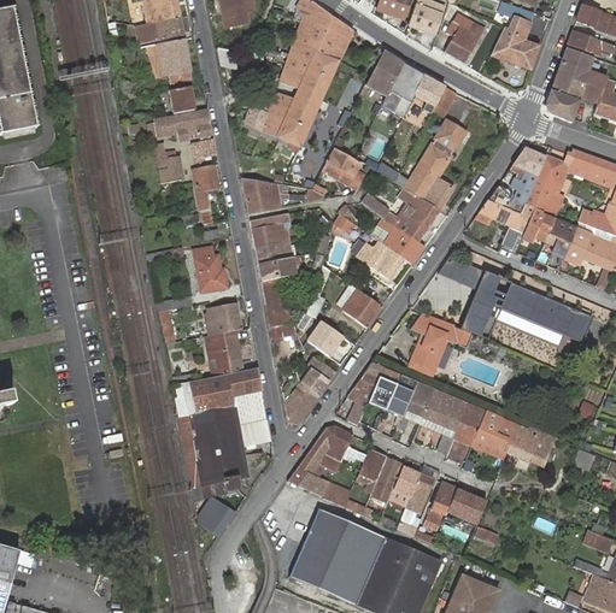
[(142,0),(145,18),(156,16),(153,0),(146,0),(142,0)]
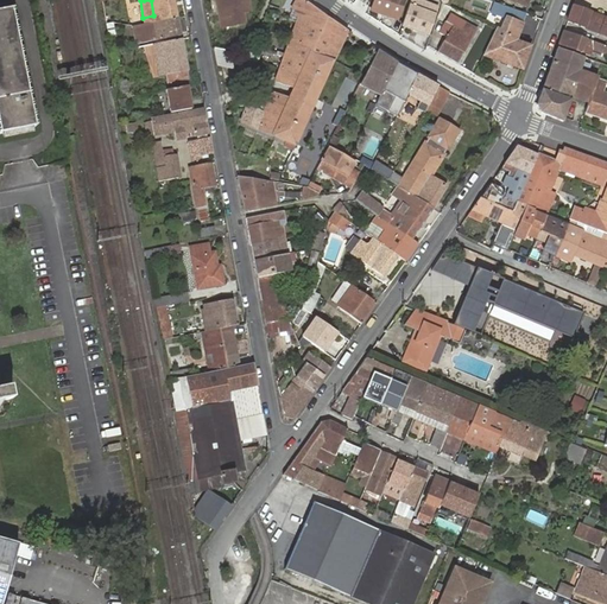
[(143,18),(144,23),(178,17),(175,0),(144,0),(151,0),(153,16),(143,18)]
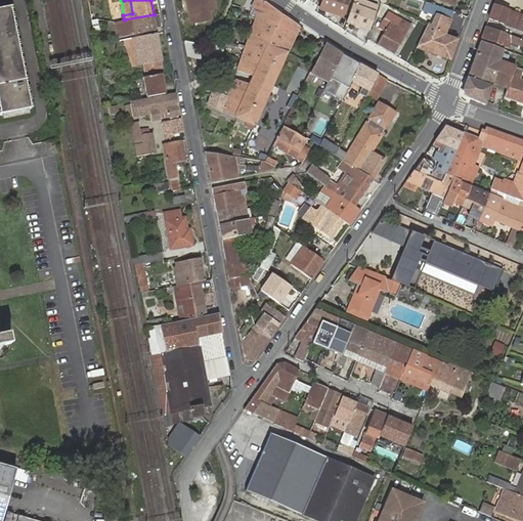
[(188,0),(192,19),(213,16),(211,8),(218,7),(217,0),(188,0)]
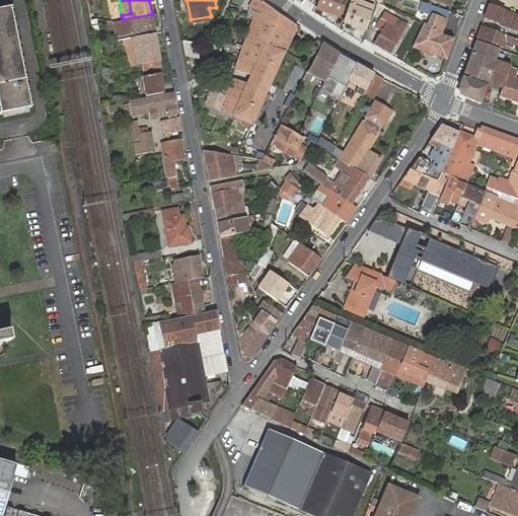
[(297,24),(264,0),(252,0),(250,5),(254,6),(251,11),(256,13),(240,54),(257,60),(259,58),(278,65),(297,24)]
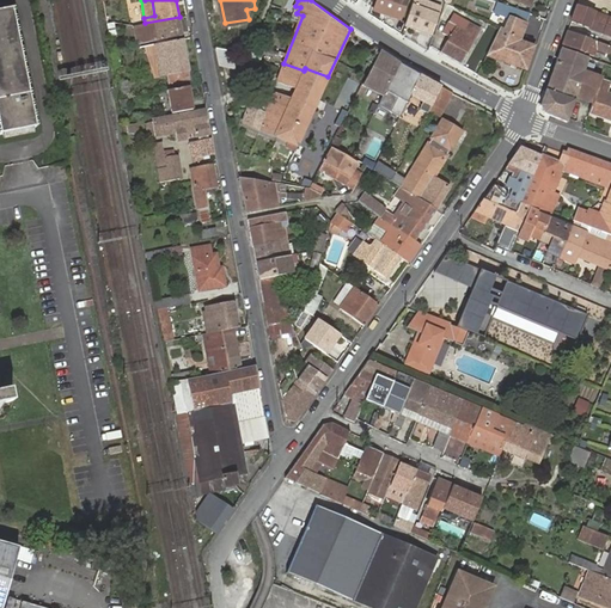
[(378,0),(376,7),(399,17),(407,0),(378,0)]
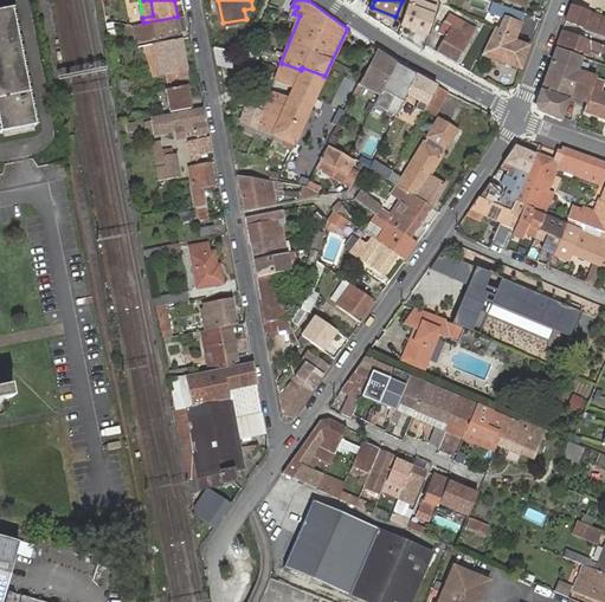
[(437,4),(426,0),(410,0),(401,24),(426,32),(437,4)]
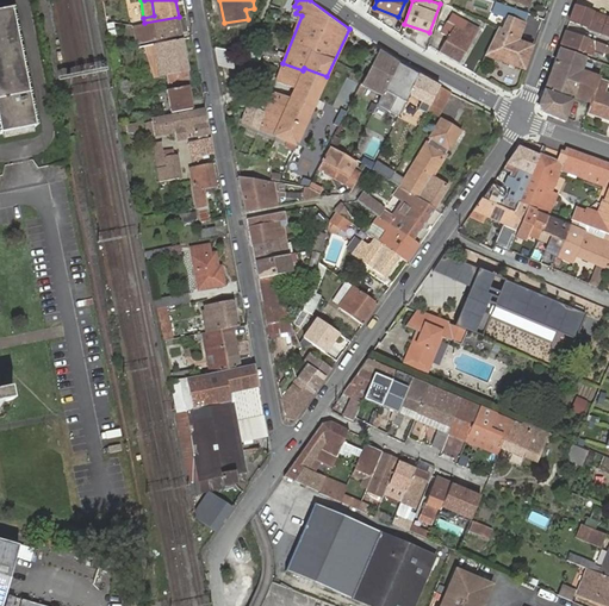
[(526,66),(533,43),(519,38),(528,12),(496,0),(492,11),(507,16),(502,30),(497,29),(486,51),(526,66)]
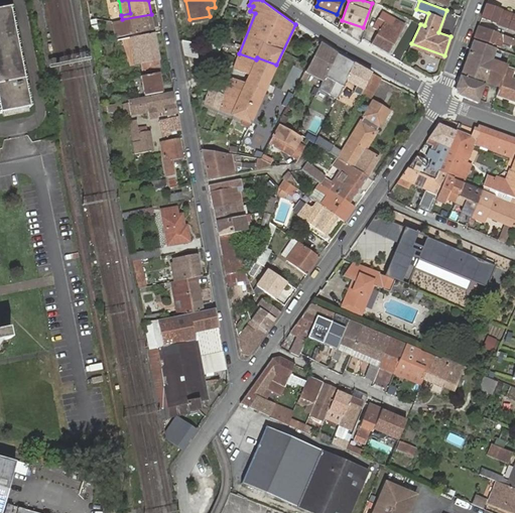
[(514,14),(501,9),(502,8),(487,2),(482,16),(514,28),(514,14)]
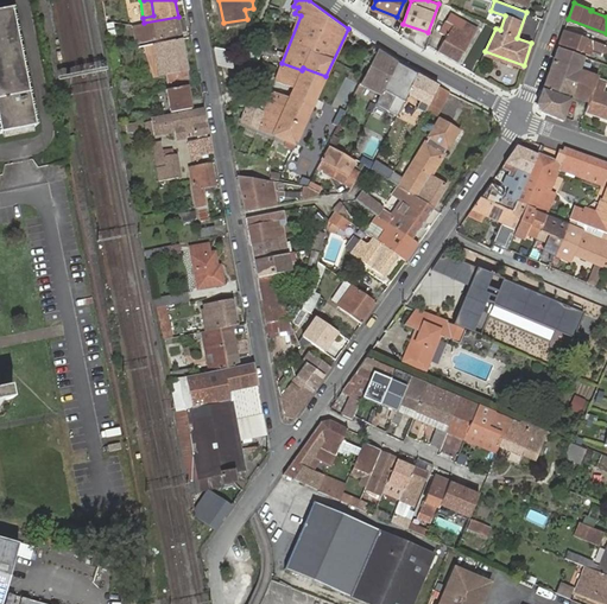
[(460,21),(465,7),(453,4),(448,18),(460,21)]
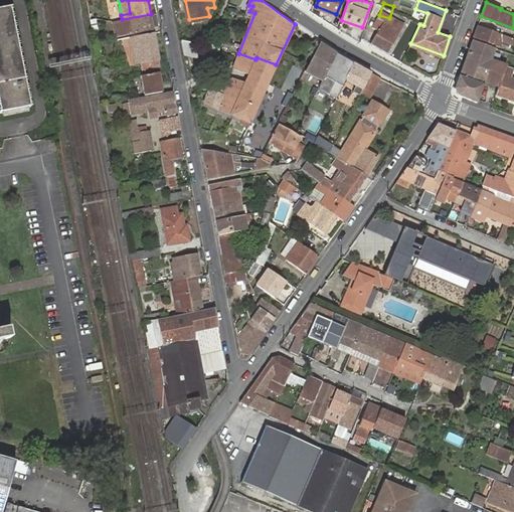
[(0,9),(0,112),(28,107),(9,8),(0,9)]
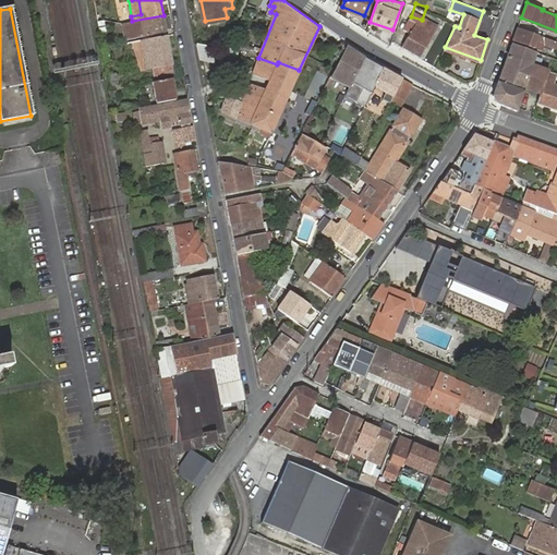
[(167,31),(164,15),(132,21),(126,22),(130,38),(136,37),(147,35),(167,31)]
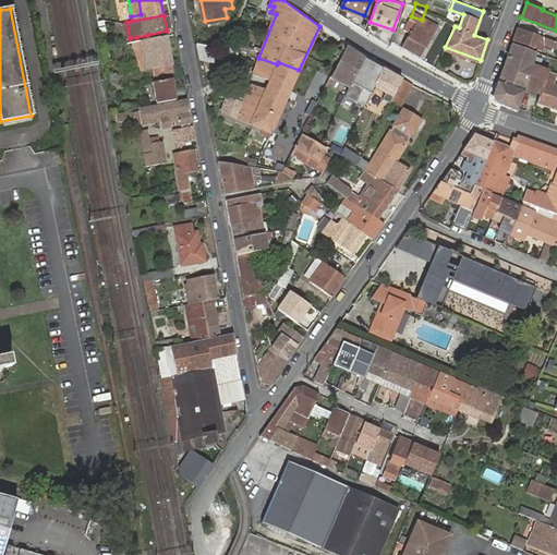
[(410,33),(402,47),(422,58),(438,27),(427,21),(424,27),(410,20),(403,29),(410,33)]
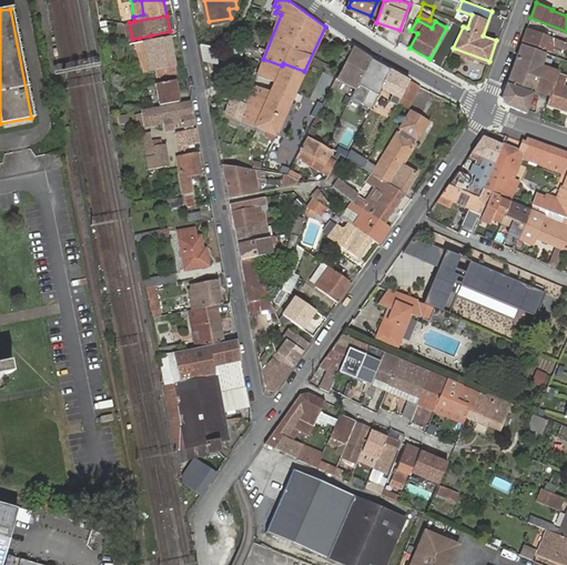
[(566,41),(527,27),(523,40),(552,50),(554,44),(566,49),(566,41)]
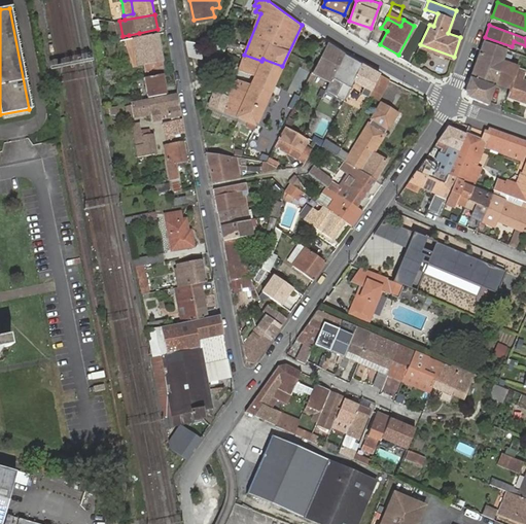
[(139,33),(129,35),(130,40),(134,39),(136,54),(132,54),(131,55),(133,67),(145,64),(147,73),(165,69),(158,33),(139,36),(139,33)]
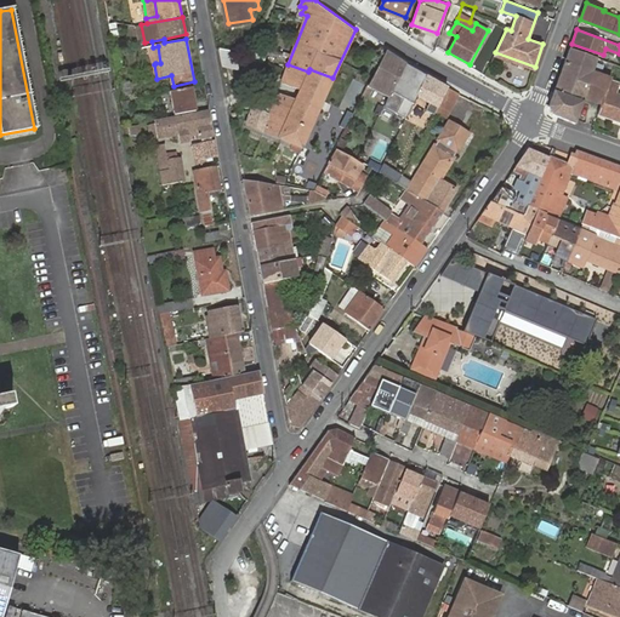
[(595,72),(599,57),(570,46),(555,89),(584,100),(590,85),(595,72)]
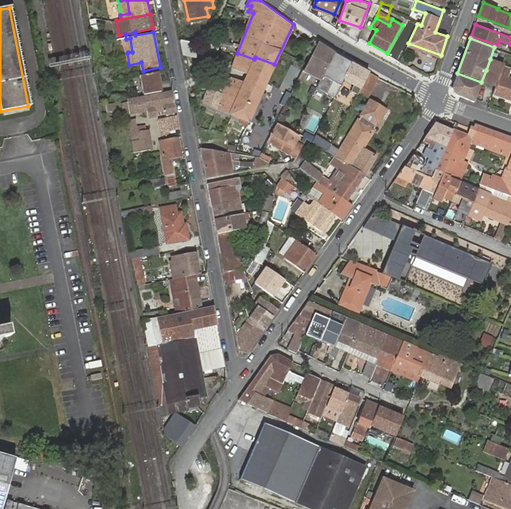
[(319,41),(303,69),(321,79),(335,53),(319,41)]
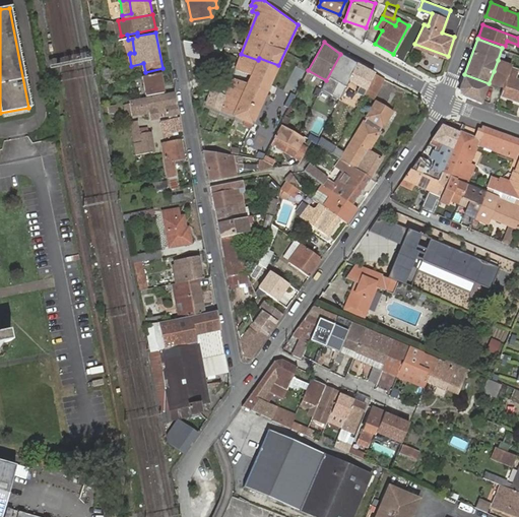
[(102,43),(93,45),(96,58),(105,57),(102,43)]
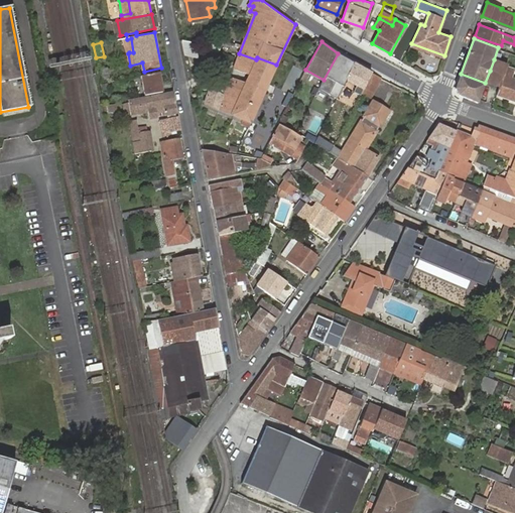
[(239,53),(234,69),(250,75),(247,83),(232,77),(225,93),(210,87),(205,101),(243,118),(241,122),(249,125),(276,65),(257,57),(256,59),(239,53)]
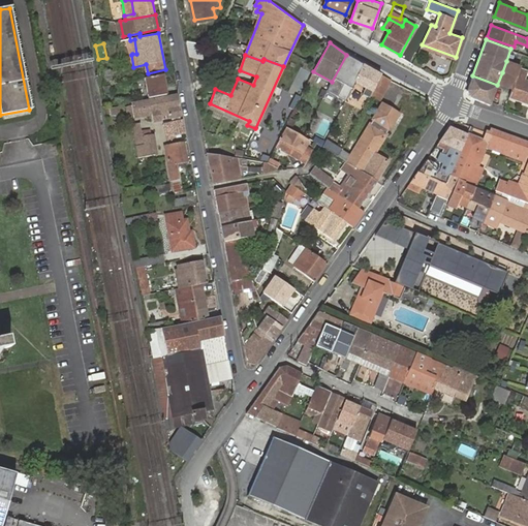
[(365,64),(346,55),(332,82),(328,89),(346,98),(355,80),(365,64)]
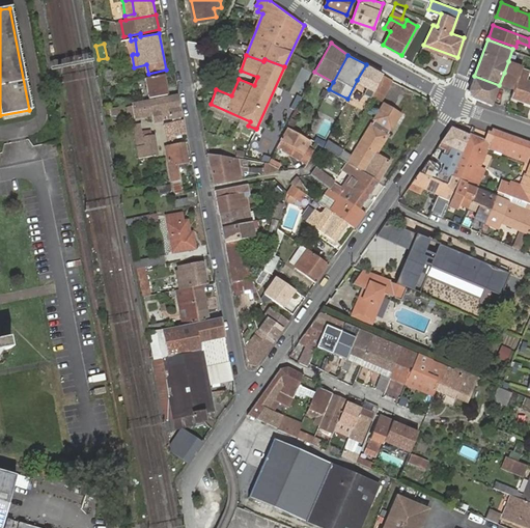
[(519,78),(523,66),(508,61),(504,73),(519,78)]
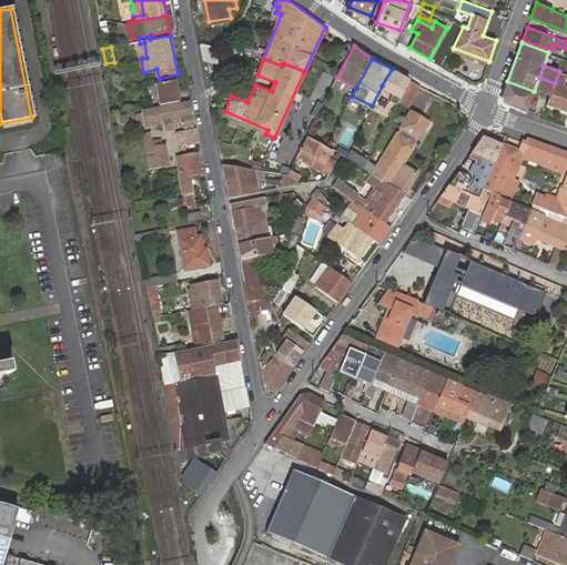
[(392,69),(382,86),(402,94),(411,79),(392,69)]
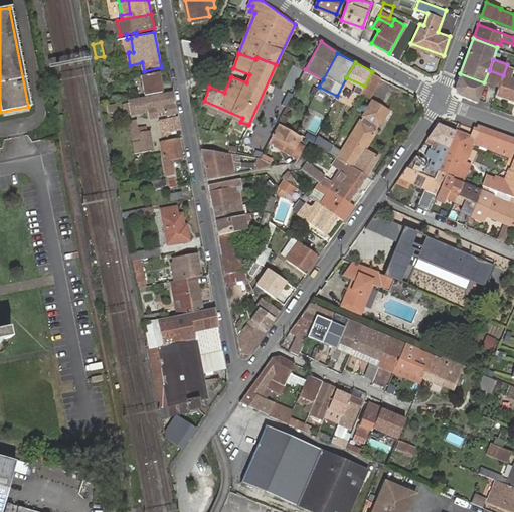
[(503,75),(496,94),(513,101),(513,77),(510,76),(513,68),(513,66),(507,64),(503,75)]
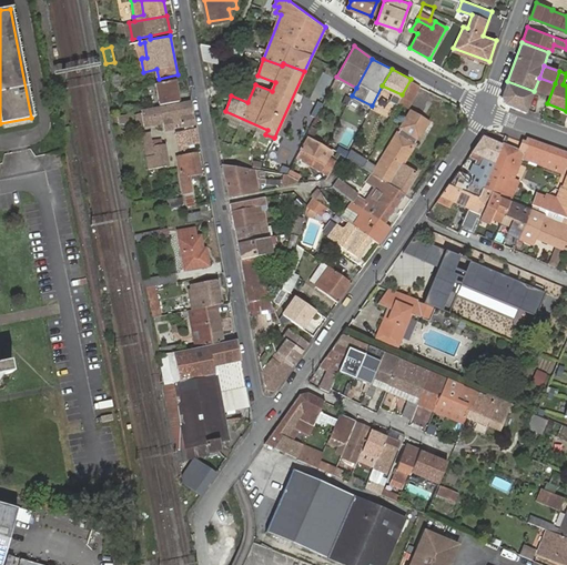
[(111,76),(114,89),(121,88),(119,73),(111,76)]
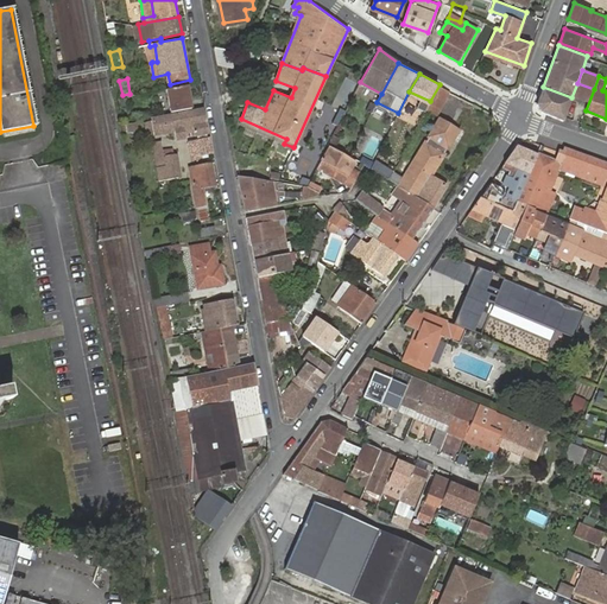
[(188,84),(168,88),(171,112),(193,108),(188,84)]
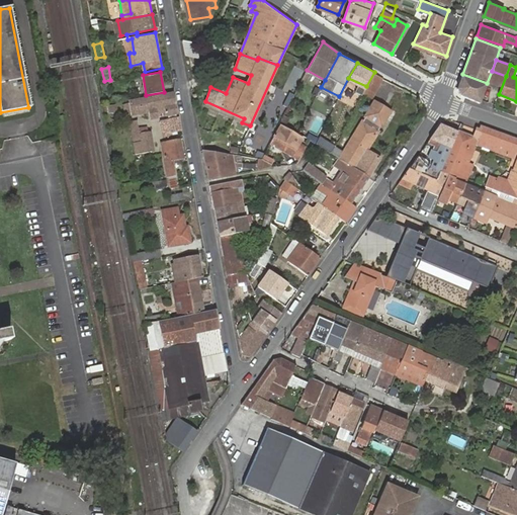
[(374,99),(385,78),(374,72),(366,86),(362,92),(374,99)]
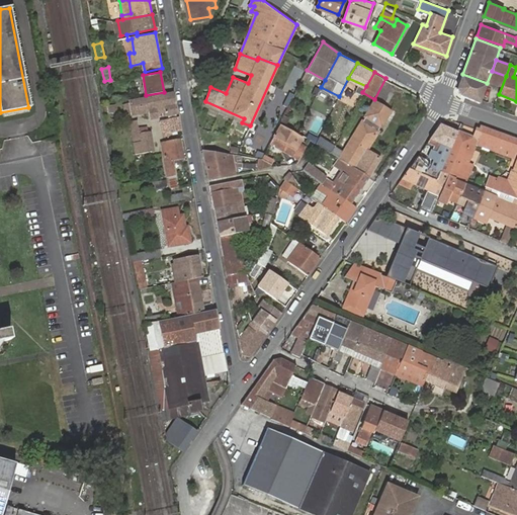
[(480,102),(487,83),(462,74),(457,88),(461,94),(480,102)]
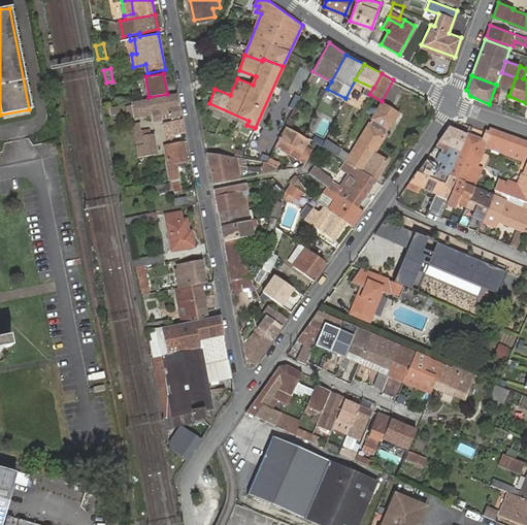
[(182,116),(177,94),(127,103),(130,120),(133,119),(133,116),(151,112),(153,121),(161,120),(161,117),(160,110),(165,109),(166,116),(169,116),(170,118),(182,116)]
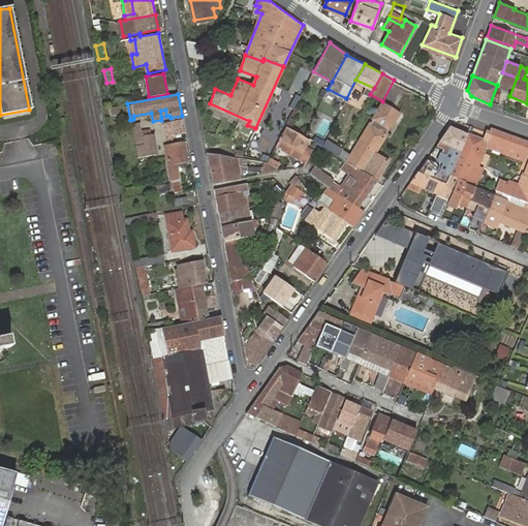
[(249,121),(210,103),(209,107),(247,125),(249,121)]
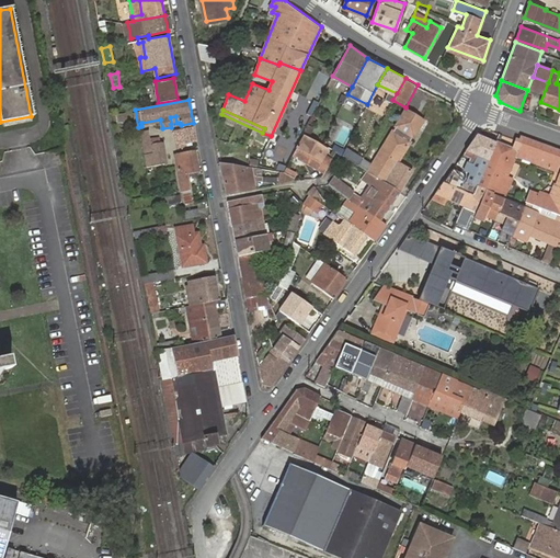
[(422,121),(410,113),(407,117),(402,114),(372,163),(375,164),(373,169),(369,168),(367,171),(367,172),(400,191),(412,171),(395,161),(397,156),(396,156),(400,149),(403,151),(422,121)]
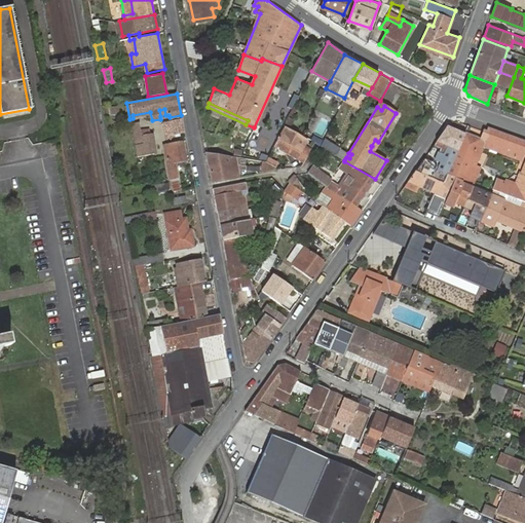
[(185,133),(182,118),(164,121),(167,139),(173,137),(173,135),(185,133)]
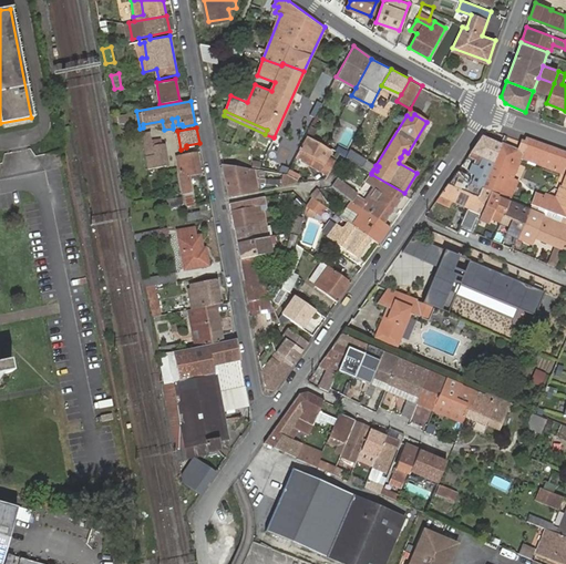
[(166,164),(164,141),(152,143),(150,135),(145,136),(150,166),(166,164)]
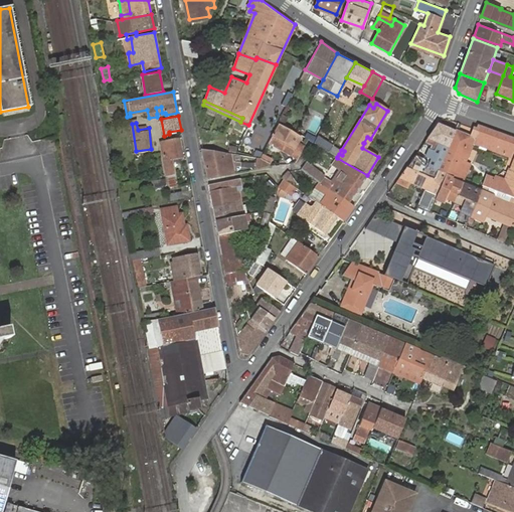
[(417,153),(407,167),(436,179),(440,169),(456,131),(438,123),(425,141),(431,142),(424,156),(417,153)]
